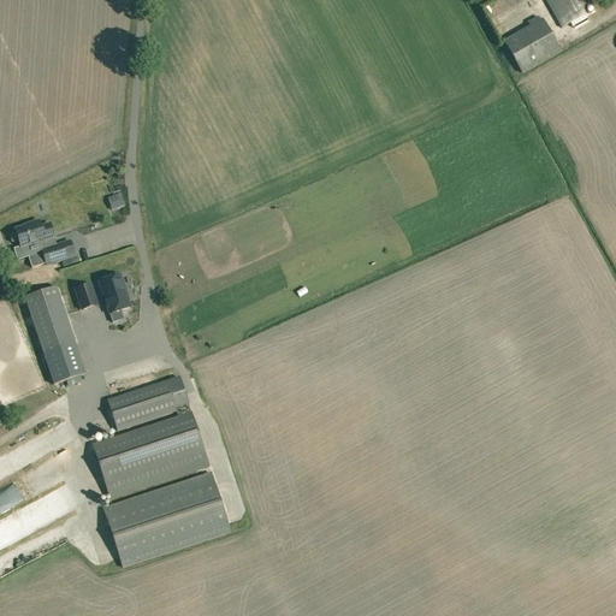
[(544,0),(558,24),(580,11),(591,5),(587,0),(544,0)]
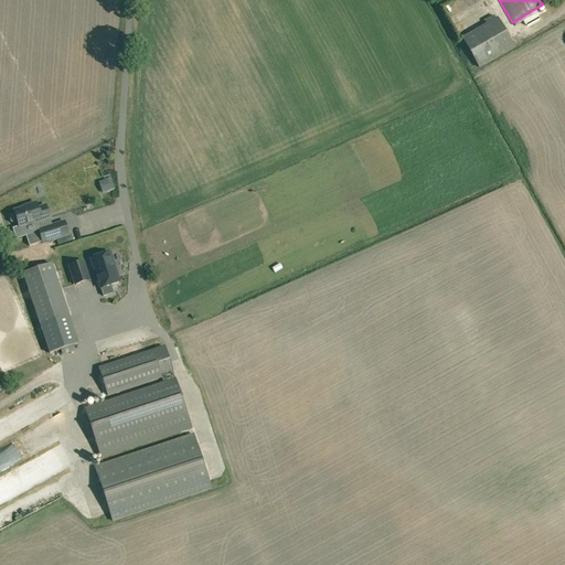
[(479,68),(514,49),(497,18),(461,38),(479,68)]
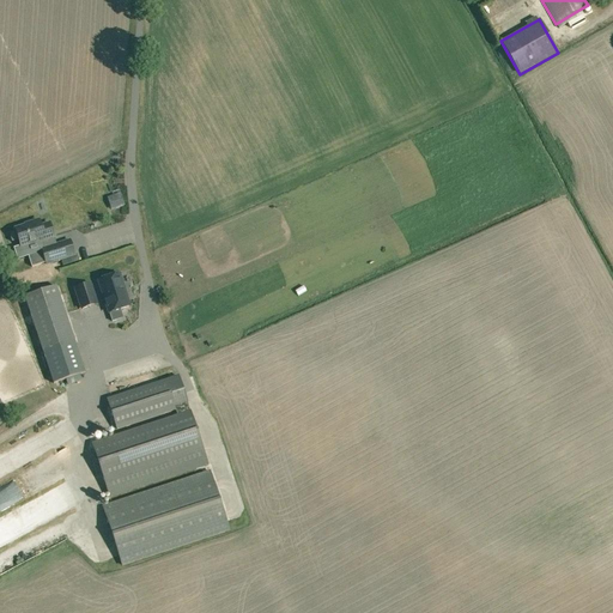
[(20,247),(38,241),(41,252),(28,255),(31,267),(46,263),(46,265),(74,255),(70,240),(56,244),(54,237),(49,223),(40,226),(38,220),(29,223),(30,224),(14,230),(16,231),(8,234),(11,242),(18,240),(20,247)]
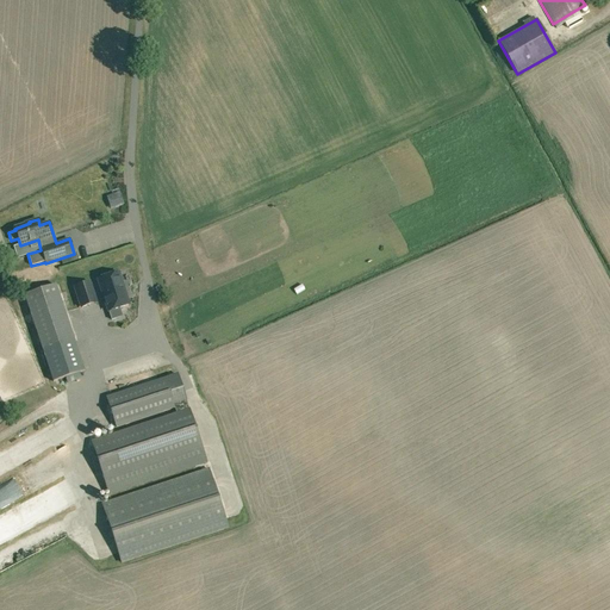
[(118,273),(98,280),(109,312),(129,305),(118,273)]
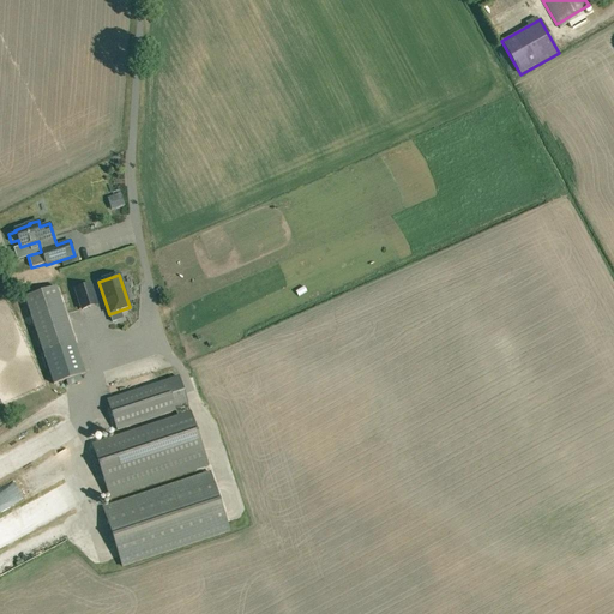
[(90,284),(73,289),(80,311),(98,306),(90,284)]
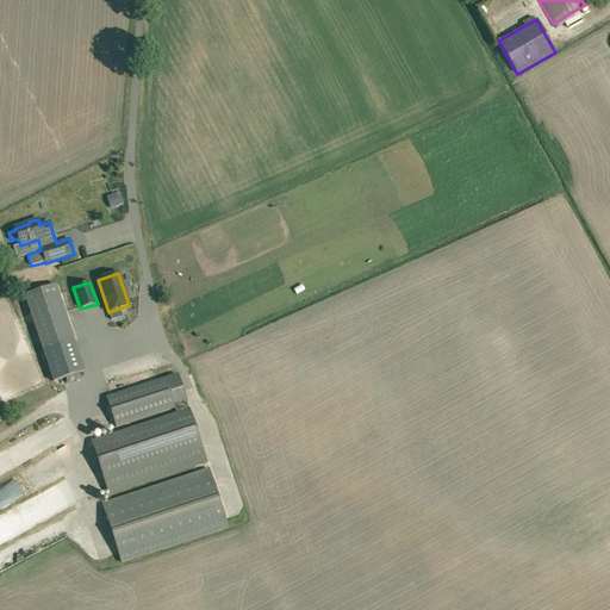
[(56,284),(24,296),(42,350),(75,340),(56,284)]
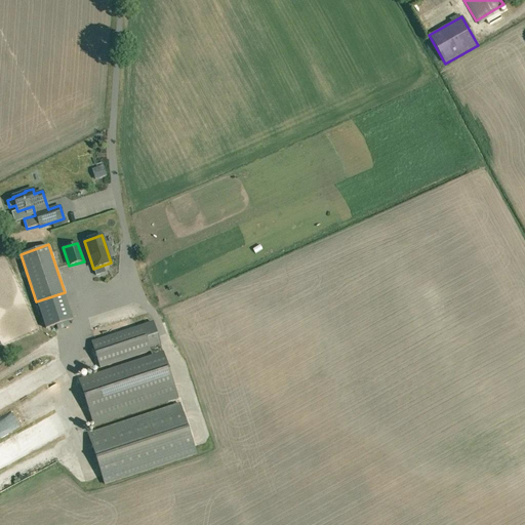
[(65,292),(36,301),(44,328),(73,320),(65,292)]
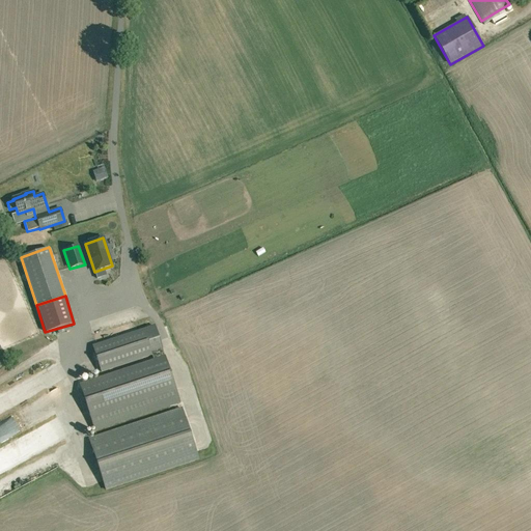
[(155,326),(92,345),(101,372),(151,355),(154,361),(165,357),(155,326)]
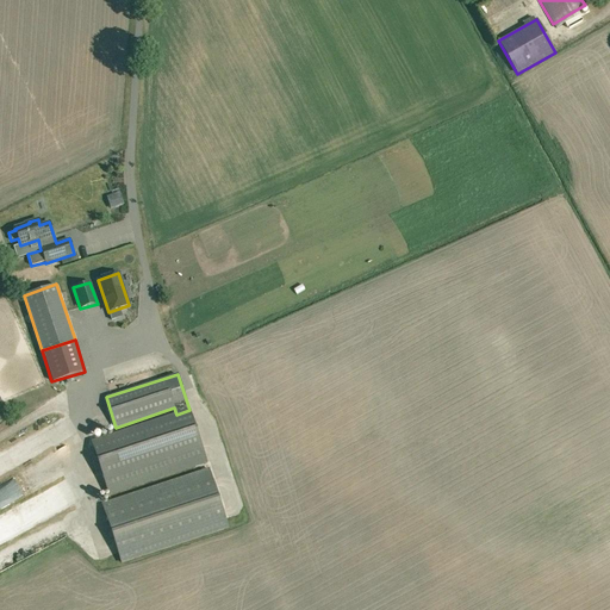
[(176,415),(92,442),(110,497),(207,465),(190,410),(176,415)]
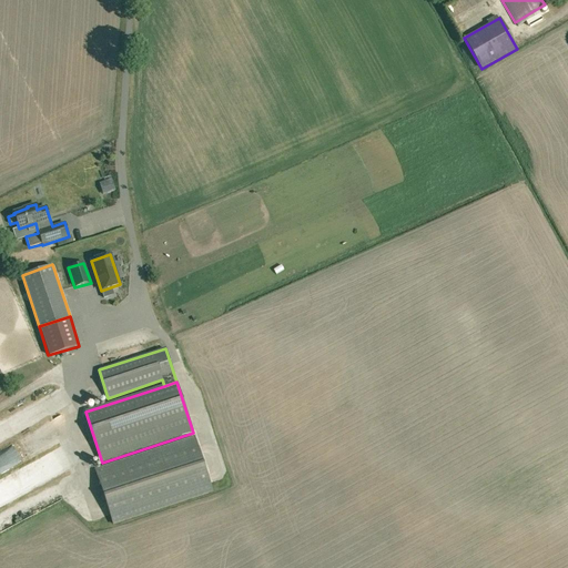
[(194,436),(95,469),(113,525),(213,492),(194,436)]
